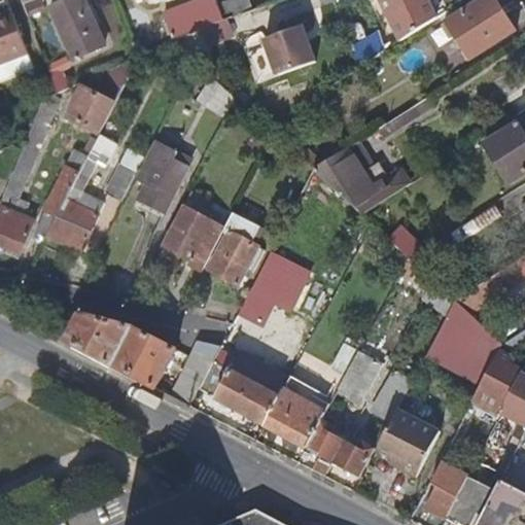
[(42,11),(38,0),(31,0),(22,4),(27,16),(42,11)]
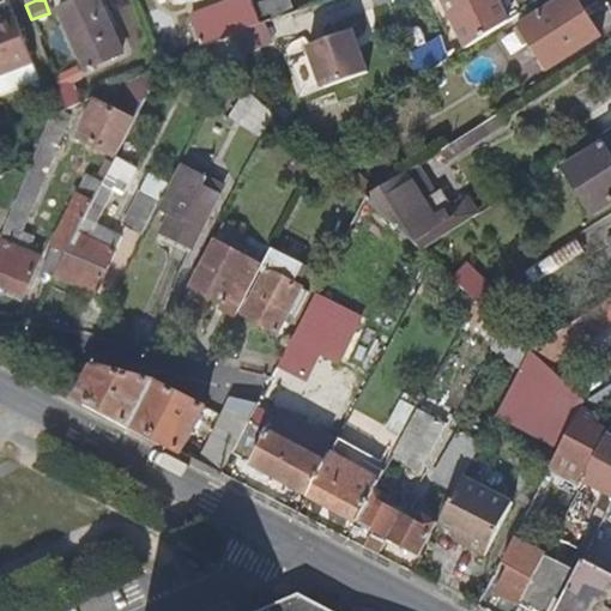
[(115,56),(92,0),(73,0),(54,8),(76,66),(78,72),(79,71),(115,56)]
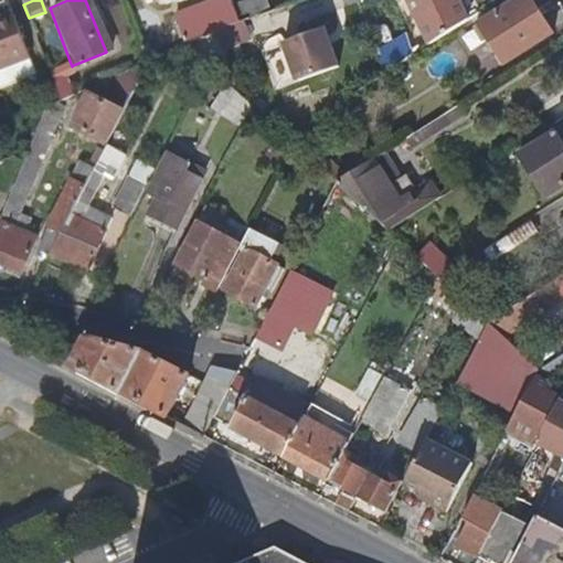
[(252,0),(234,7),(241,23),(271,12),(266,0),(252,0)]
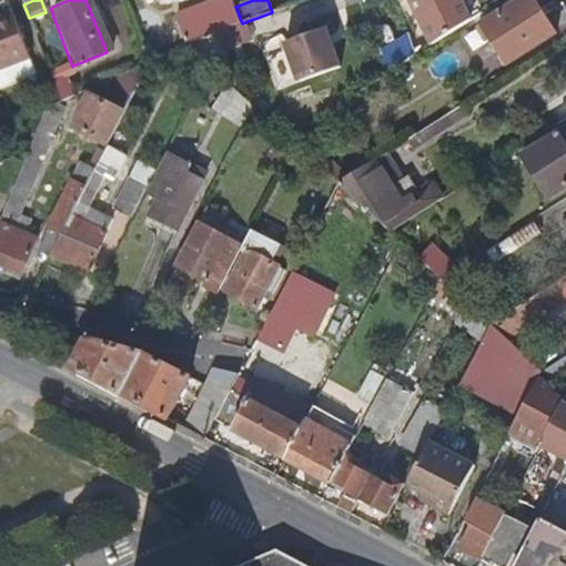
[(431,46),(470,21),(458,0),(408,0),(431,46)]
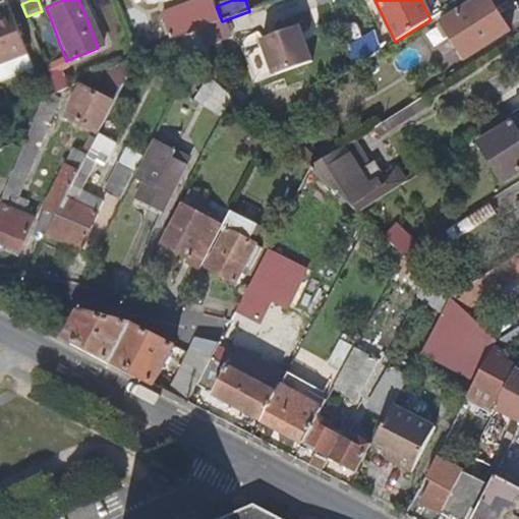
[(509,29),(489,0),(477,0),(445,23),(466,55),(509,29)]
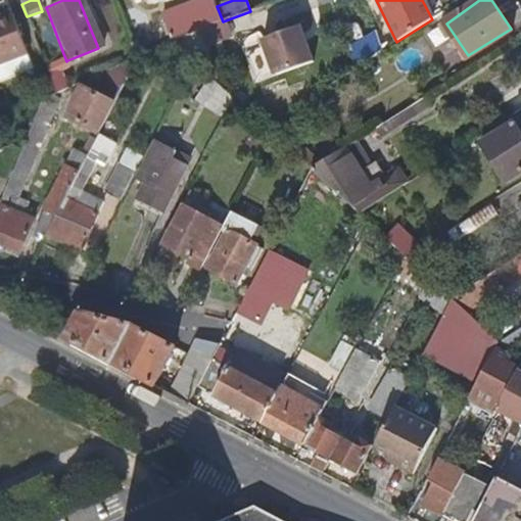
[(164,20),(171,40),(223,21),(217,6),(216,2),(164,20)]
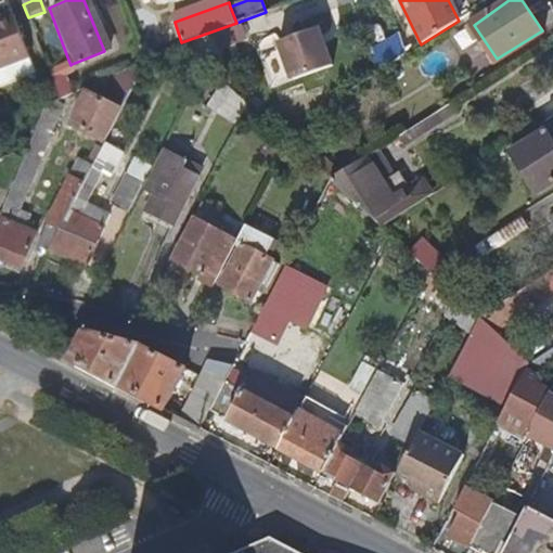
[(0,60),(27,49),(10,9),(0,13),(0,60)]
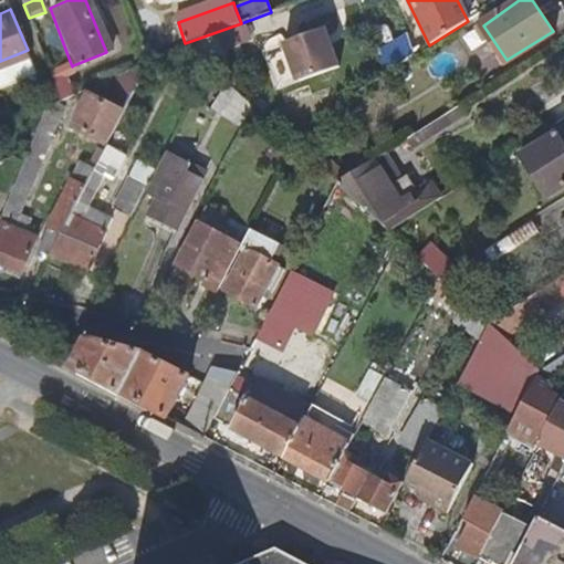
[(327,45),(322,30),(282,43),(285,51),(296,82),(338,68),(330,44),(327,45)]
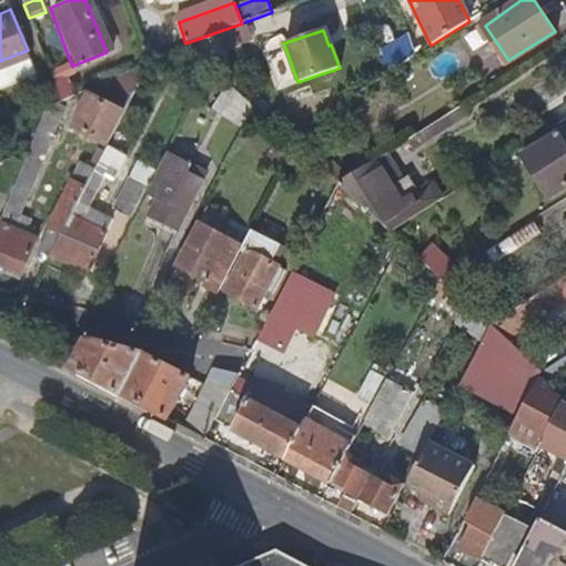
[(383,52),(390,72),(413,57),(405,40),(383,52)]
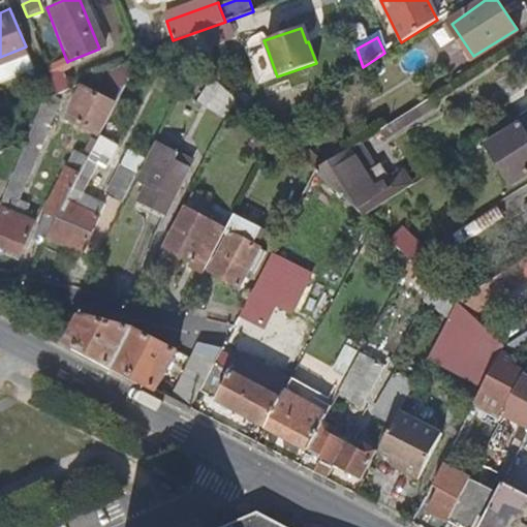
[(132,42),(138,57),(144,54),(138,40),(132,42)]
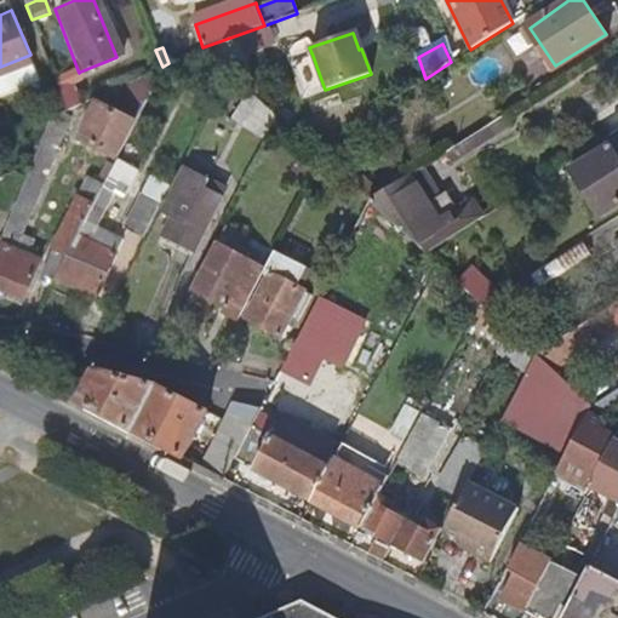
[(301,99),(325,90),(313,56),(289,64),(301,99)]
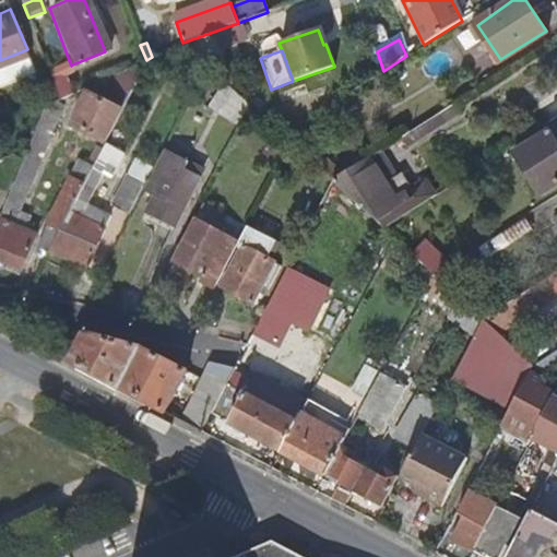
[(71,66),(69,60),(50,69),(55,81),(74,71),(72,64),(71,66)]
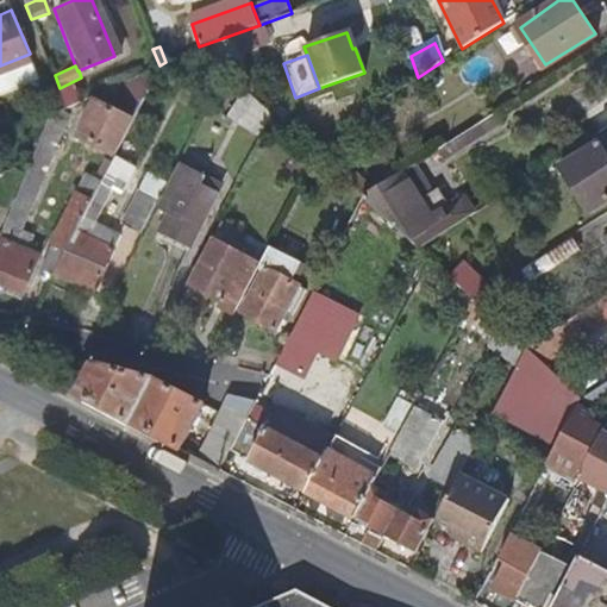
[(161,70),(160,66),(101,93),(80,136),(106,150),(114,155),(117,152),(161,70)]
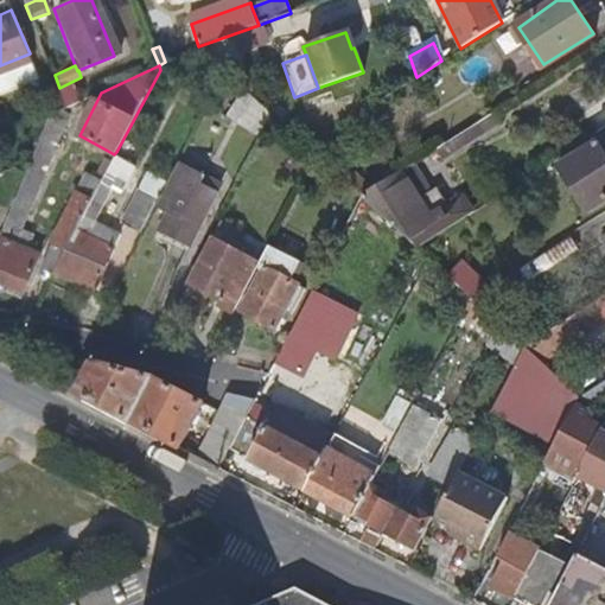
[(64,103),(57,86),(42,93),(48,110),(64,103)]
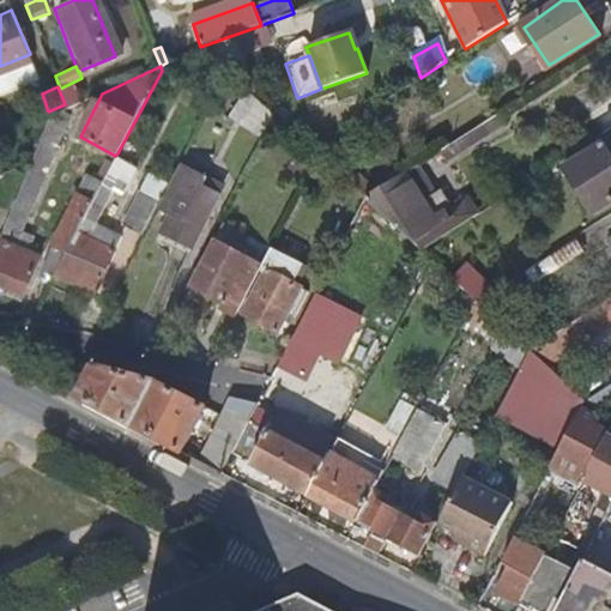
[(274,115),(246,89),(228,116),(262,139),(274,115)]
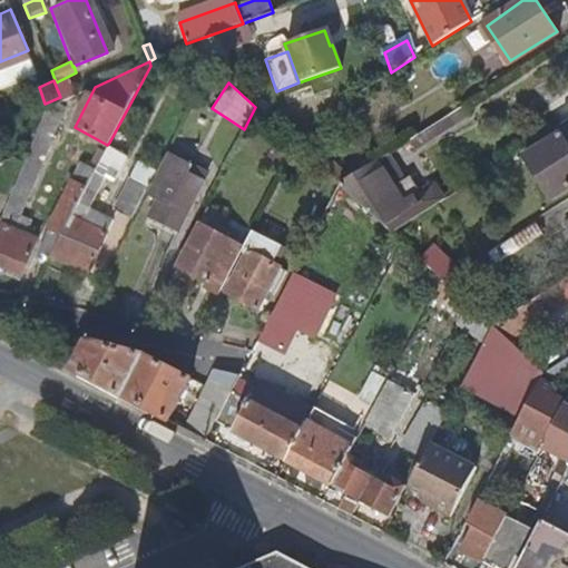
[(42,116),(0,214),(0,266),(19,275),(35,241),(22,235),(29,218),(17,214),(56,123),(42,116)]
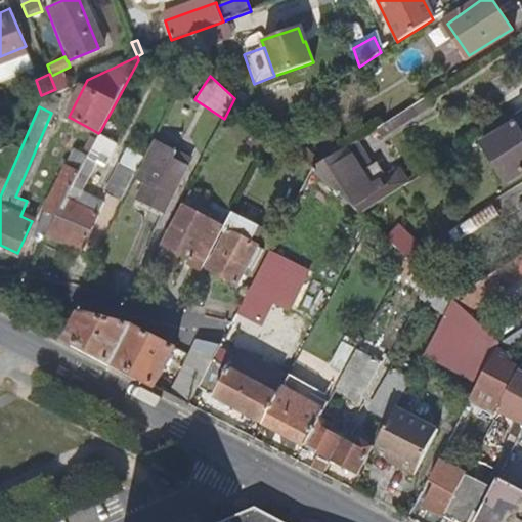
[(521,132),(515,121),(483,142),(507,182),(521,172),(521,132)]
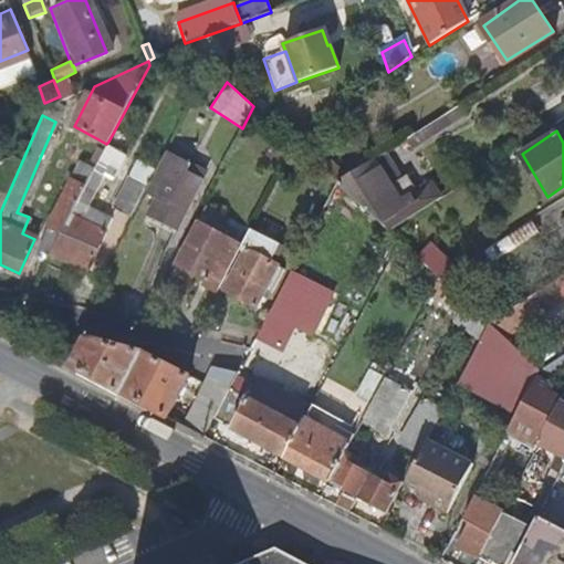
[(79,157),(68,180),(74,184),(82,171),(90,176),(94,167),(106,144),(98,139),(87,162),(79,157)]
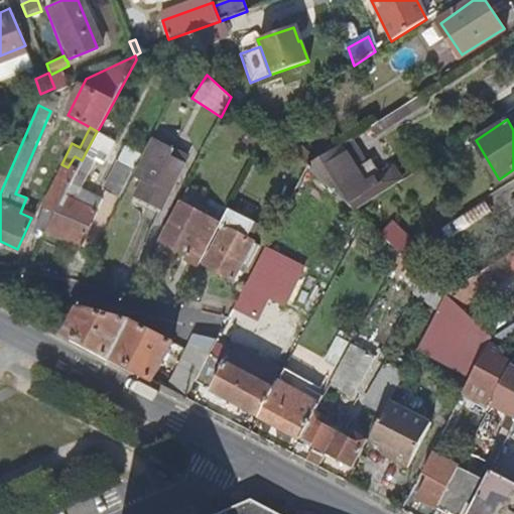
[(115,138),(99,129),(97,131),(86,152),(82,160),(76,171),(85,175),(95,157),(102,161),(115,138)]
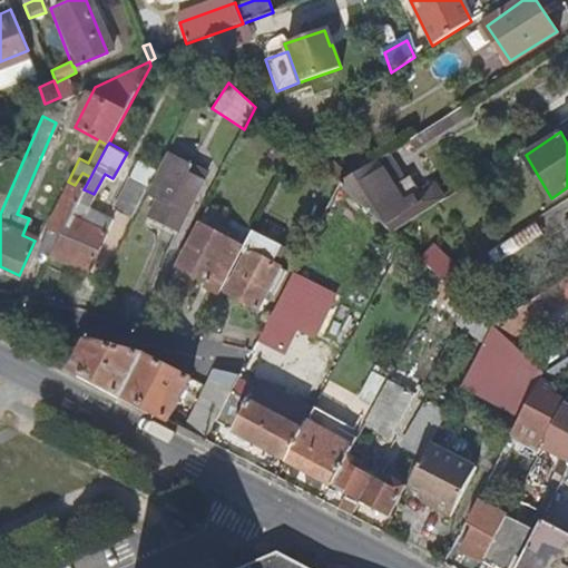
[(204,176),(165,155),(153,179),(145,194),(155,198),(147,216),(175,231),(204,176)]
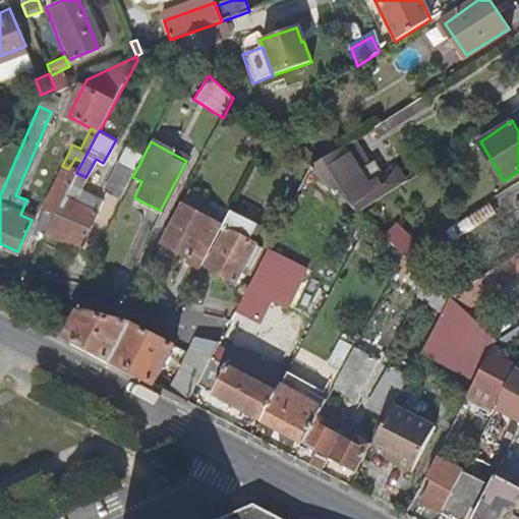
[(321,161),(309,169),(331,188),(356,212),(405,180),(395,165),(368,183),(344,147),(324,159),(321,161)]
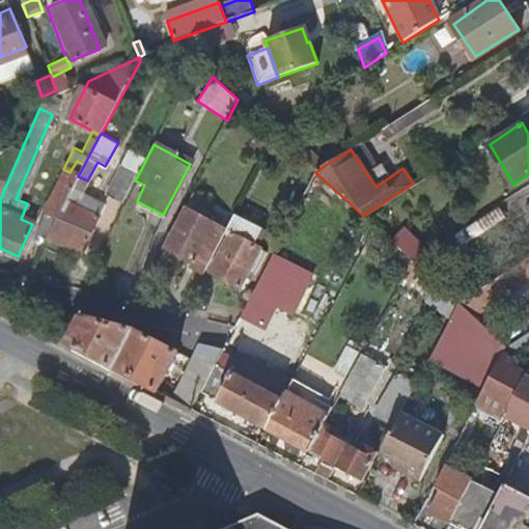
[(311,150),(302,160),(314,171),(315,172),(327,164),(311,150)]
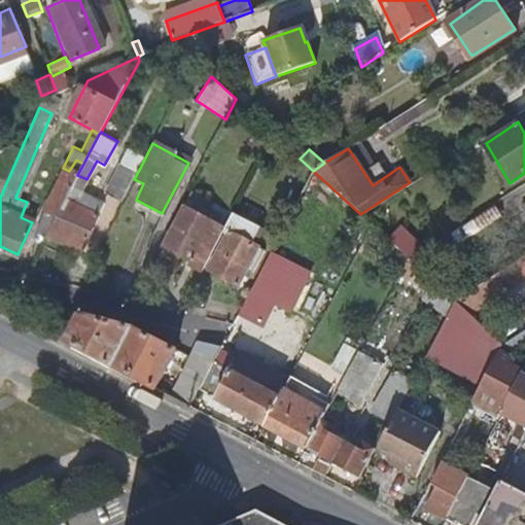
[(108,185),(125,196),(134,179),(141,166),(125,156),(108,185)]
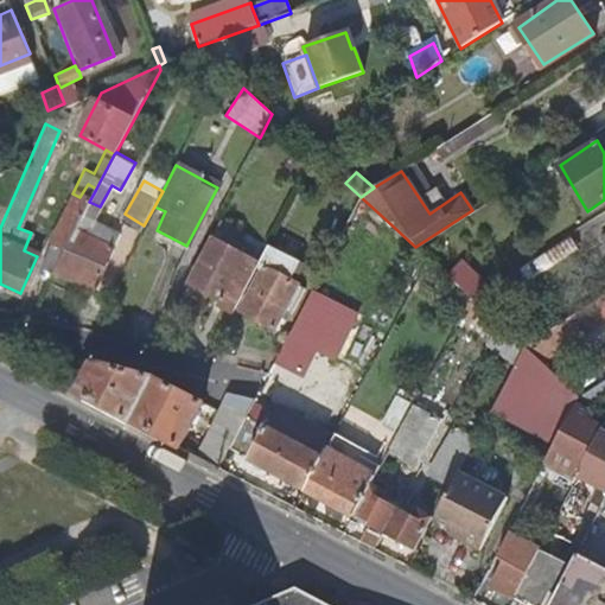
[(64,247),(89,202),(96,189),(88,184),(80,197),(72,193),(50,239),(64,247)]
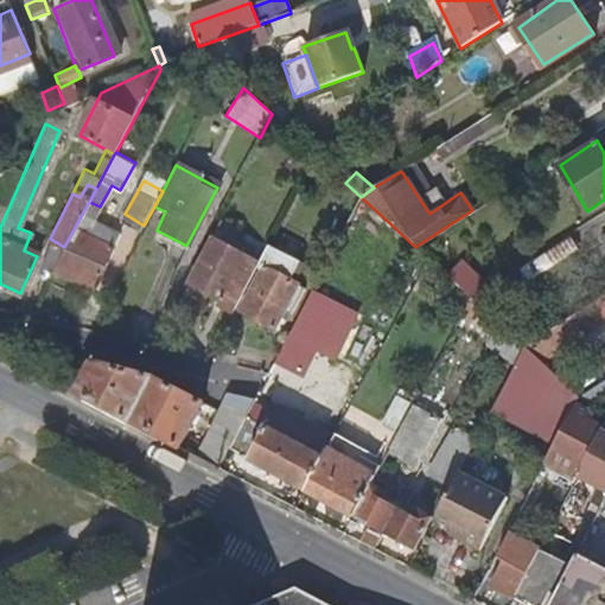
[(64,247),(51,272),(89,293),(109,254),(82,239),(96,212),(100,207),(89,202),(64,247)]
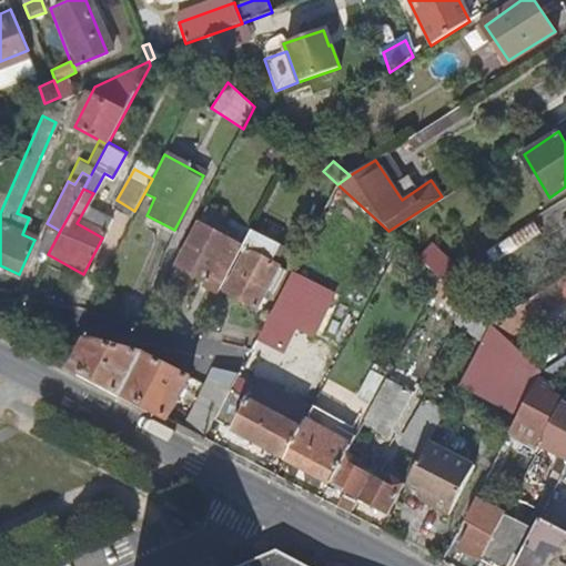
[(90,199),(77,223),(102,238),(115,213),(90,199)]
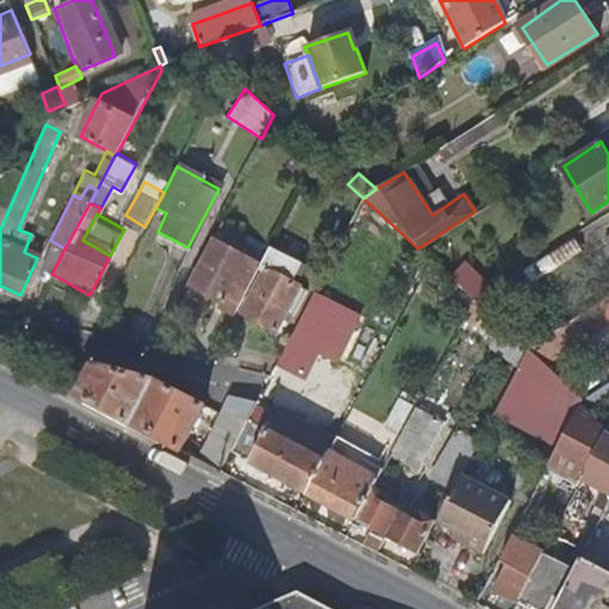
[(582,251),(574,239),(523,271),(531,283),(582,251)]
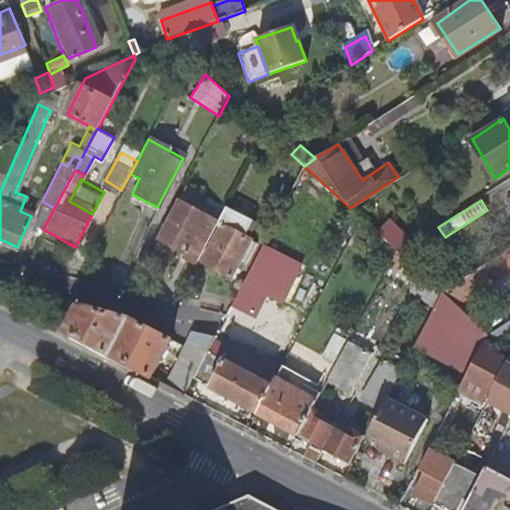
[(43,229),(54,208),(42,201),(33,224),(43,229)]
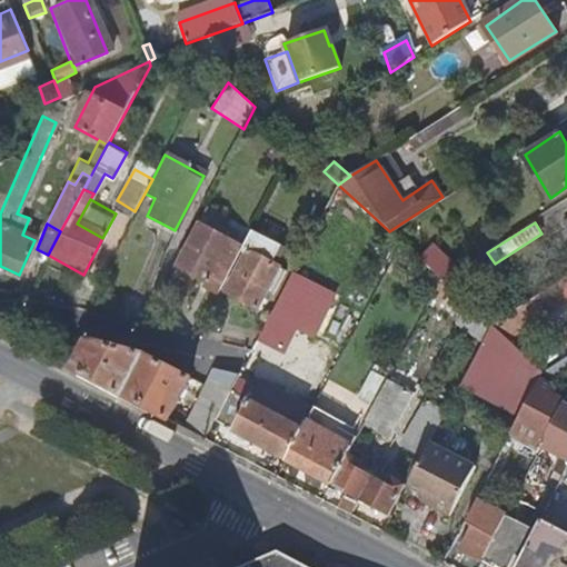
[(198,275),(220,287),(242,246),(200,224),(172,277),(191,287),(198,275)]
